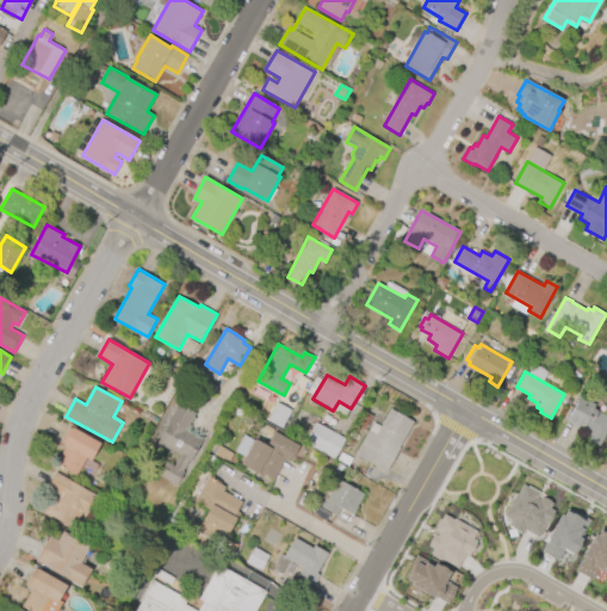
[(606,437),(601,446),(590,440),(593,437),(567,421),(582,396),(596,405),(594,408),(606,415),(606,437)]
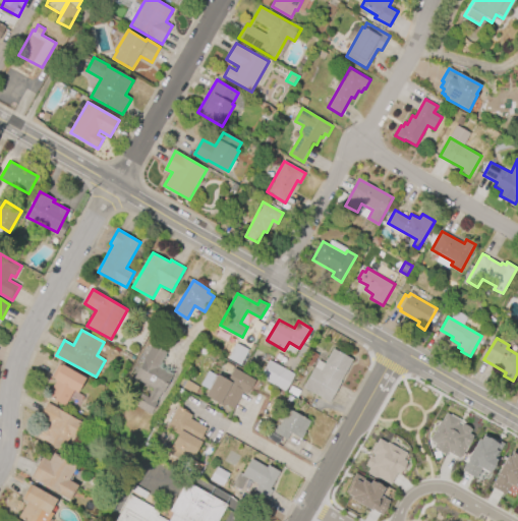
[(228,359),(237,343),(249,350),(241,366),(228,359)]
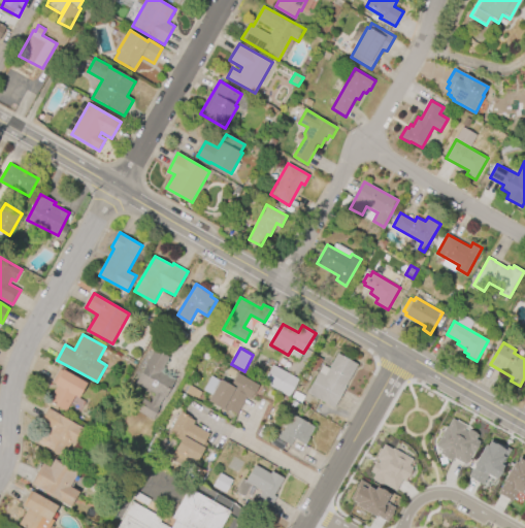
[(169,358),(161,372),(175,381),(166,398),(165,397),(159,407),(160,408),(154,420),(138,411),(144,400),(152,403),(157,394),(137,383),(156,350),(169,358)]
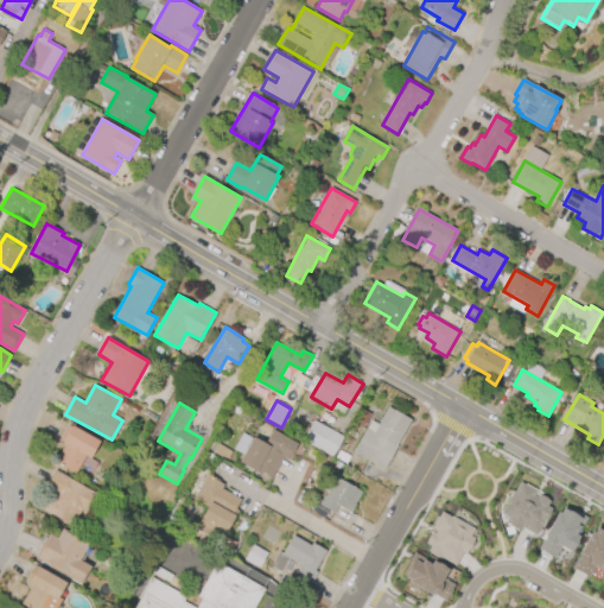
[(386,470),(354,453),(367,429),(375,434),(389,406),(413,419),(386,470)]
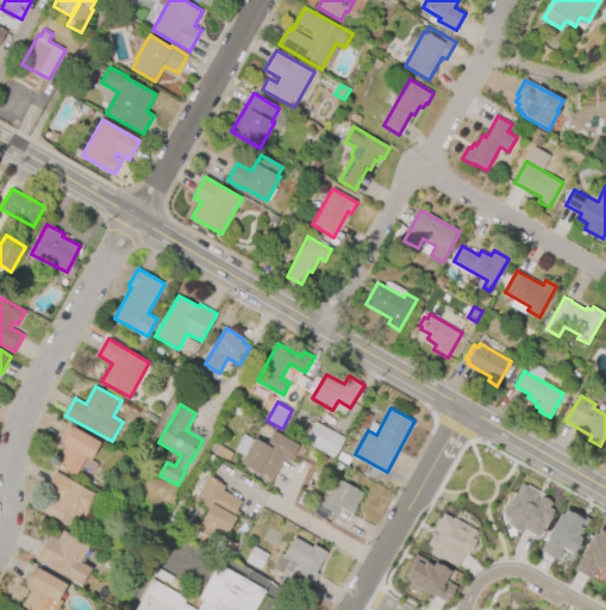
[(361,428),(358,433),(354,430),(364,410),(374,415),(366,430),(361,428)]
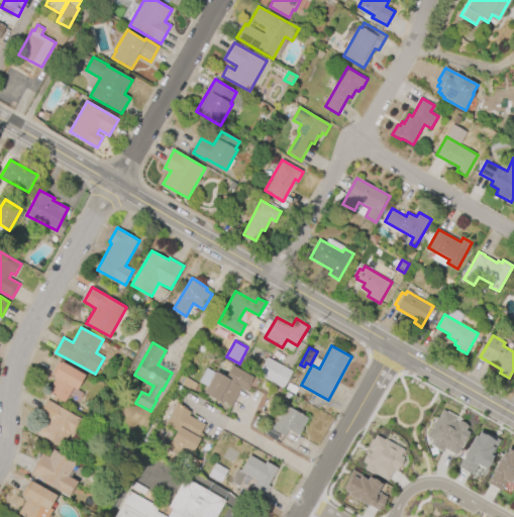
[(285,389),(259,375),(268,357),(294,372),(285,389)]
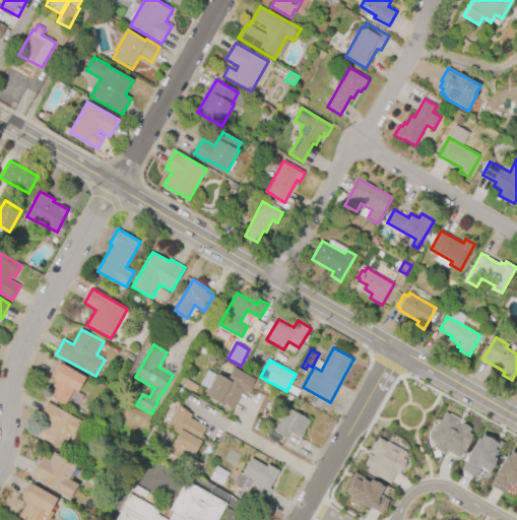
[(62,364),(86,378),(78,392),(74,390),(65,406),(48,397),(57,380),(54,379),(62,364)]
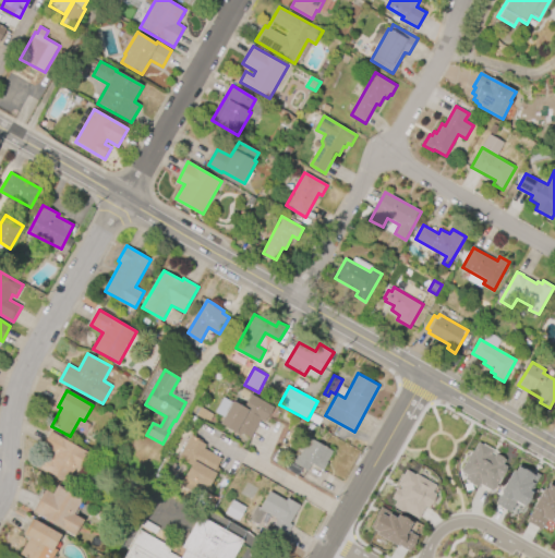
[(252,395),(276,407),(269,419),(267,416),(264,422),(261,420),(251,438),(242,433),(241,436),(220,424),(224,417),(216,413),(225,397),(232,401),(233,400),(245,407),(252,395)]
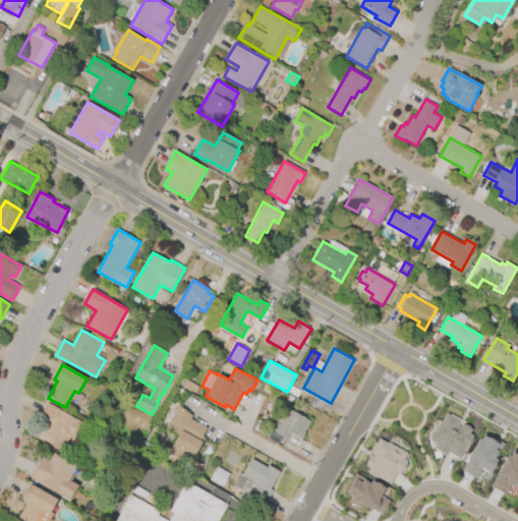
[(49,403),(89,425),(79,442),(74,439),(66,454),(39,438),(45,426),(49,428),(52,423),(40,417),(49,403)]
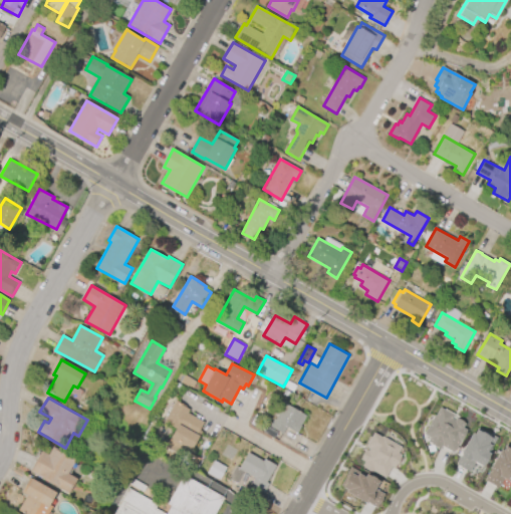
[(193,450),(185,445),(183,449),(202,459),(197,467),(166,449),(177,429),(165,422),(177,401),(189,407),(188,409),(191,411),(189,414),(205,423),(200,431),(203,432),(199,440),(198,439),(193,450)]
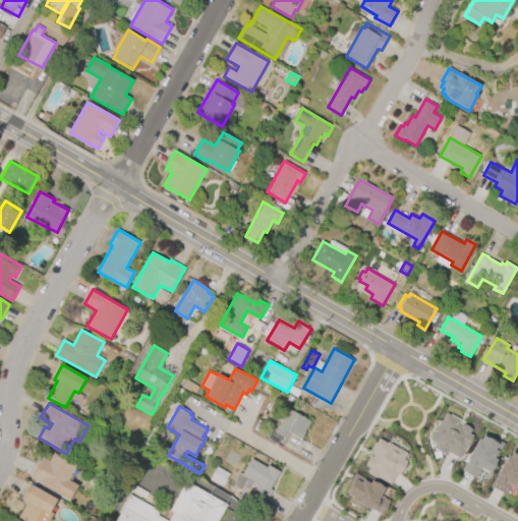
[(311,421),(302,439),(291,432),(288,440),(275,432),(279,424),(281,424),(289,409),(311,421)]
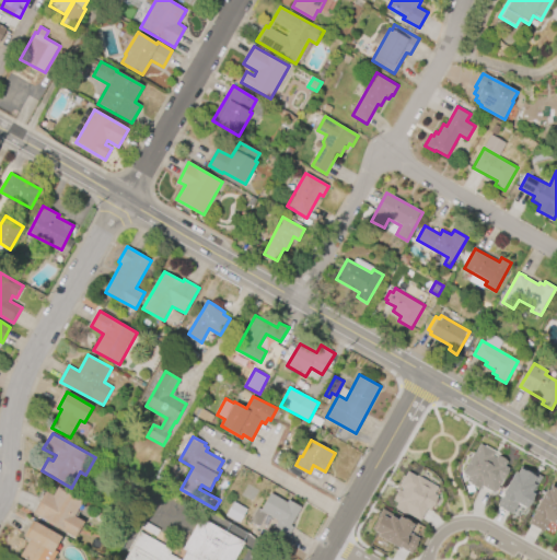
[(497,452),(495,456),(497,457),(498,455),(500,457),(501,456),(507,459),(506,461),(509,462),(506,466),(510,468),(509,470),(510,471),(506,478),(505,478),(496,492),(483,486),(482,489),(468,481),(471,477),(464,473),(475,452),(476,453),(482,444),(497,452)]
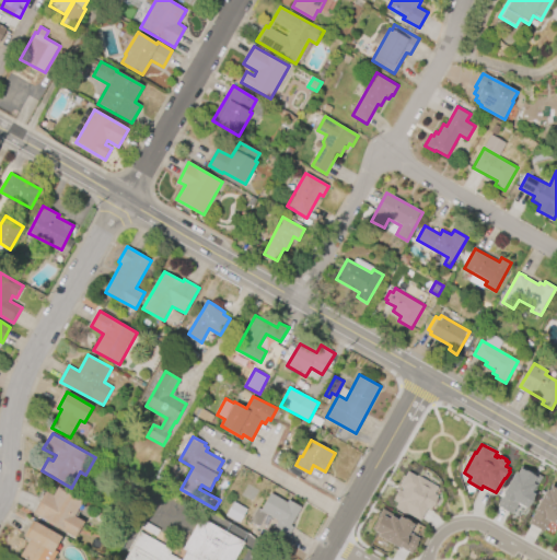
[(522,466),(543,477),(536,488),(537,489),(535,493),(536,494),(533,499),(535,500),(532,504),(530,503),(528,508),(519,502),(513,513),(500,505),(506,494),(505,493),(515,473),(518,474),(522,466)]
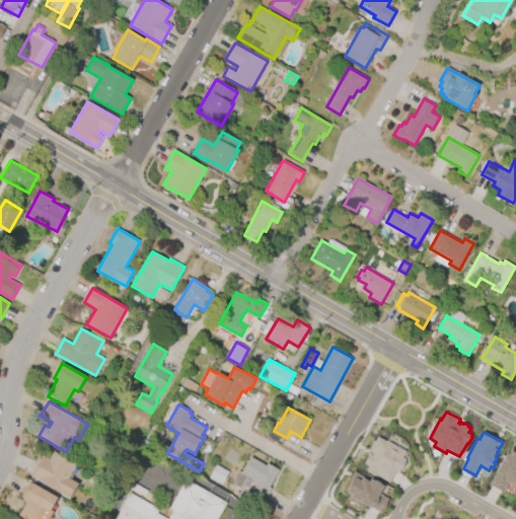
[(378,437),(387,441),(407,451),(403,458),(407,459),(399,472),(396,471),(390,483),(376,475),(376,476),(368,472),(369,471),(367,470),(369,466),(365,464),(366,462),(365,461),(368,456),(369,457),(370,454),(372,455),(374,453),(371,451),(378,437)]
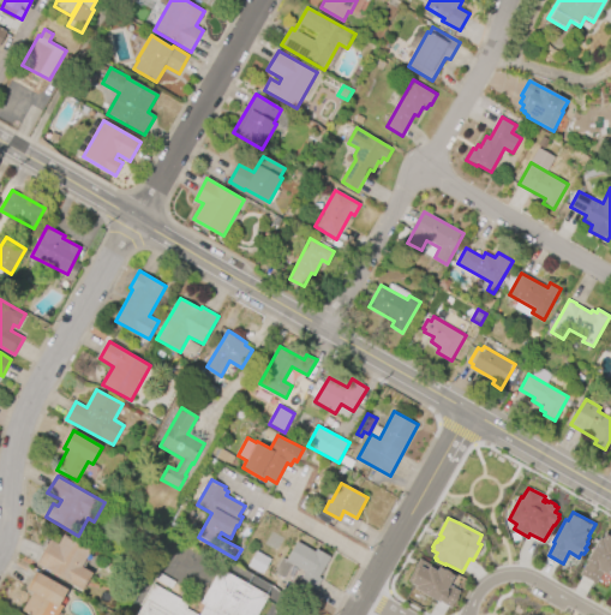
[(606,531),(610,533),(610,577),(604,573),(598,584),(581,574),(588,562),(587,562),(600,538),(603,539),(606,531)]
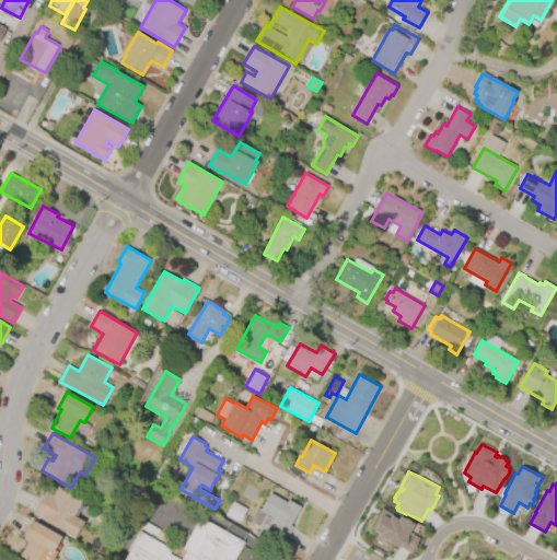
[(77,537),(34,513),(46,491),(54,496),(58,487),(83,501),(74,516),(85,522),(77,537)]
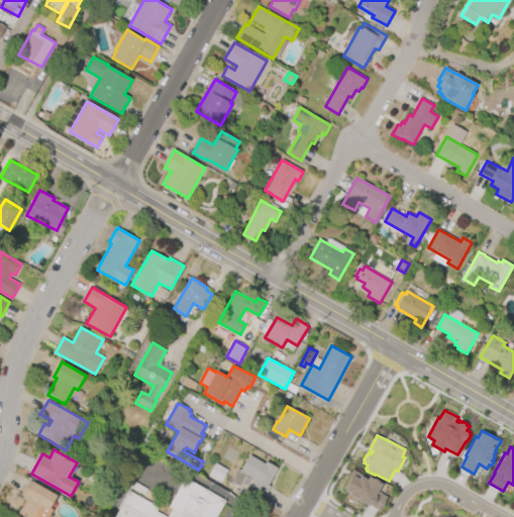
[(279,469),(269,485),(272,487),(267,496),(252,488),(257,481),(246,475),(239,486),(231,481),(238,469),(241,471),(250,454),(266,463),(267,461),(279,469)]
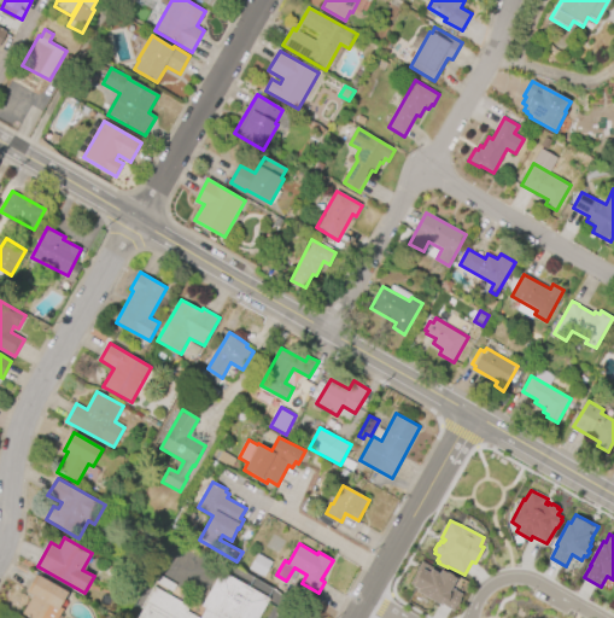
[(265,577),(251,569),(259,554),(274,563),(265,577)]
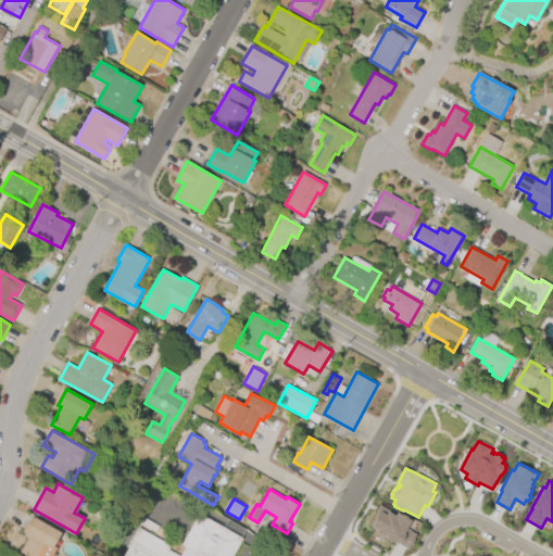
[(380,505),(397,514),(398,513),(401,515),(402,515),(407,517),(407,518),(412,521),(407,529),(417,534),(410,550),(398,543),(397,544),(376,532),(377,530),(372,528),(373,527),(369,526),(380,505)]
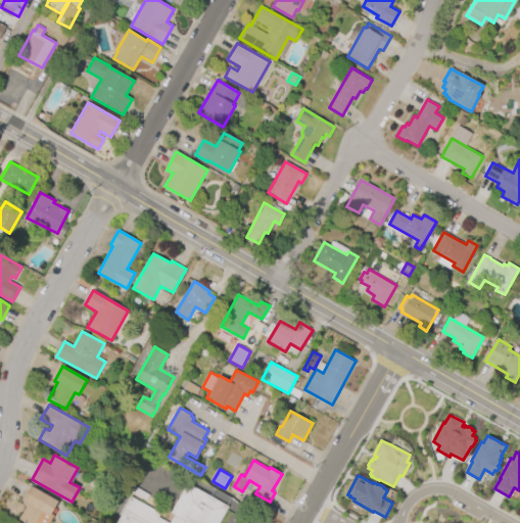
[(188,483),(230,507),(220,522),(116,522),(132,496),(162,514),(160,517),(171,522),(175,515),(172,513),(188,483)]
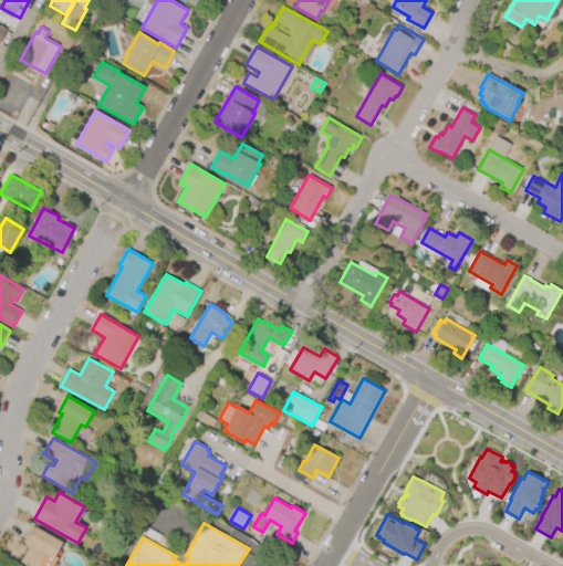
[(33,526),(63,543),(56,556),(59,558),(53,565),(28,565),(22,563),(31,545),(28,543),(29,542),(25,541),(33,526)]
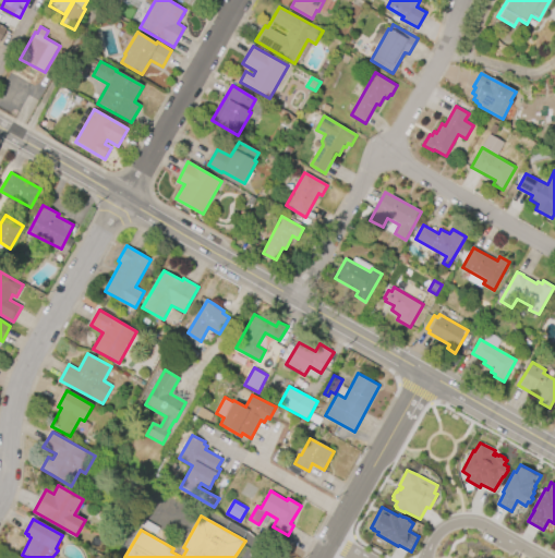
[(156,534),(142,525),(145,520),(160,528),(156,534)]
